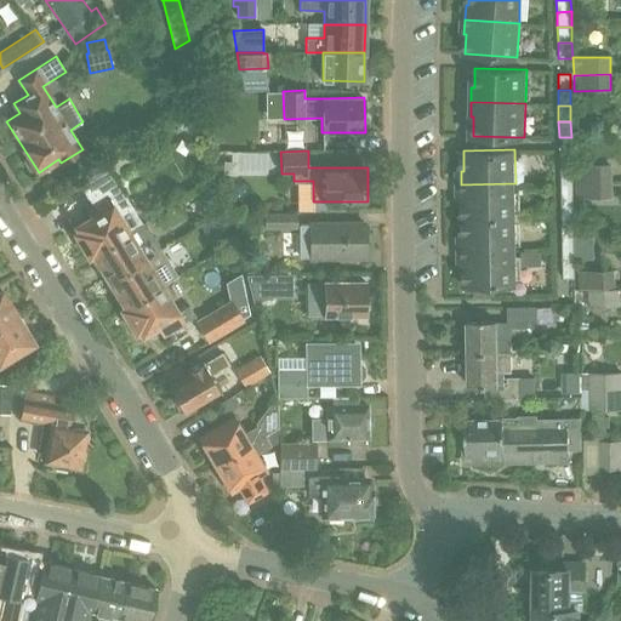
[(571,174),(571,159),(557,159),(558,174),(571,174)]
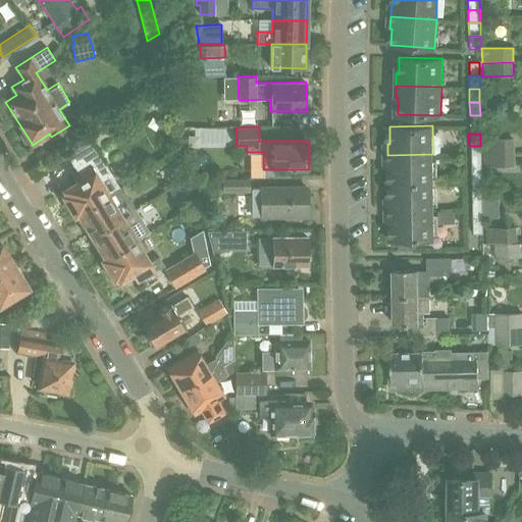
[(88,137),(64,151),(76,170),(71,173),(76,181),(63,190),(65,194),(62,196),(74,215),(77,213),(121,188),(121,187),(119,188),(88,137)]
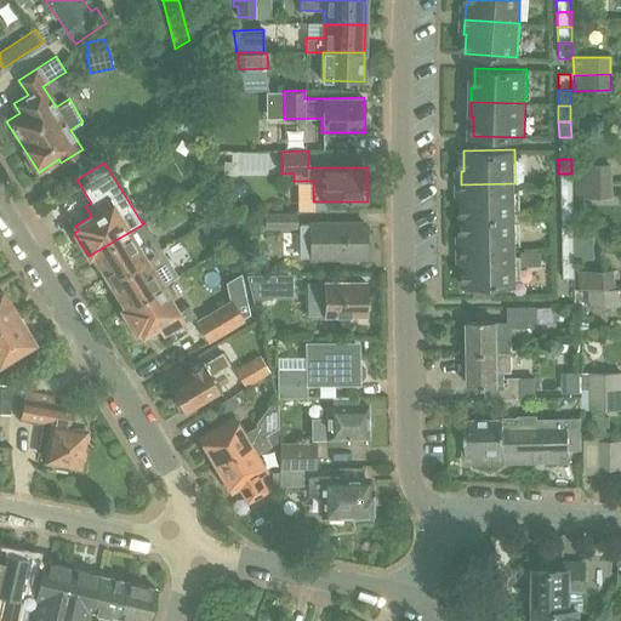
[(575,165),(576,182),(613,182),(613,164),(575,165)]
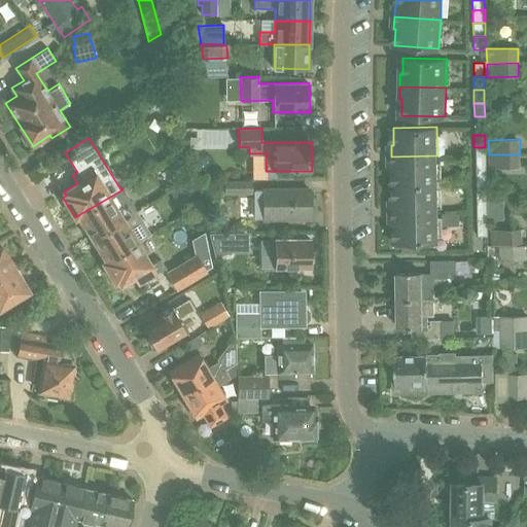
[(486,161),(485,147),(473,147),(473,161),(486,161)]
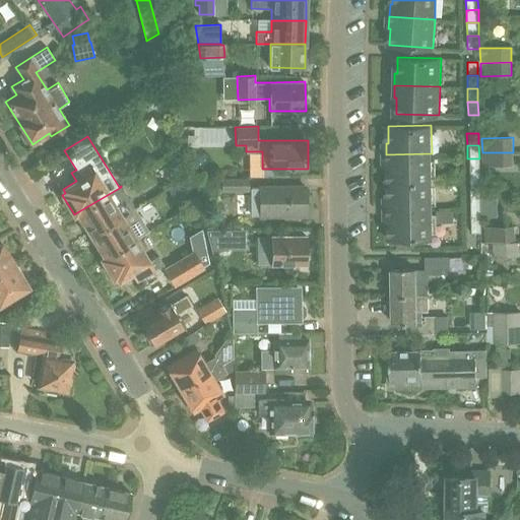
[(166,158),(173,171),(189,160),(182,148),(166,158)]
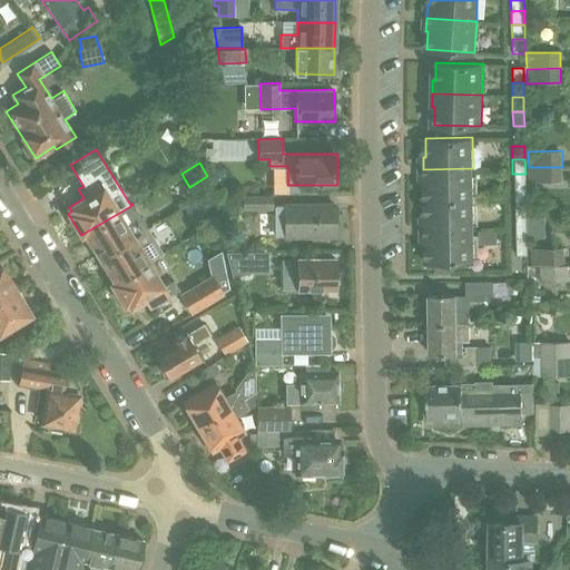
[(562,167),(529,167),(529,182),(562,182),(562,167)]
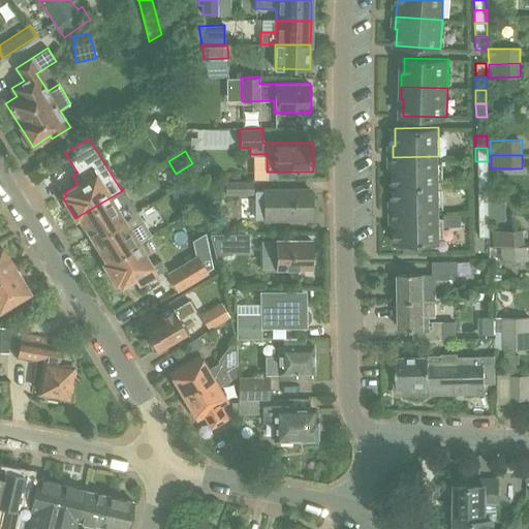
[(440,184),(439,156),(393,157),(393,169),(396,169),(396,186),(440,184)]
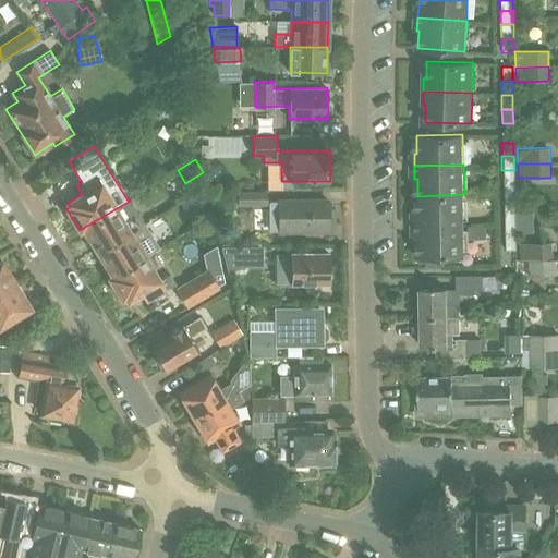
[(501,170),(502,184),(514,184),(514,170),(501,170)]
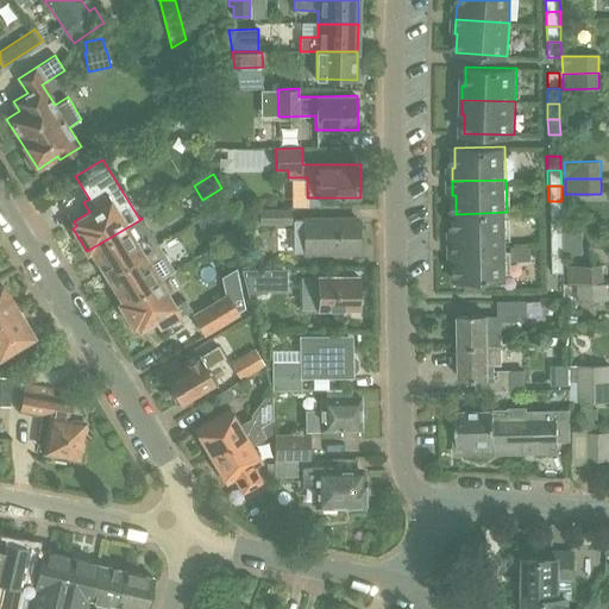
[(548,201),(548,217),(562,217),(562,201),(548,201)]
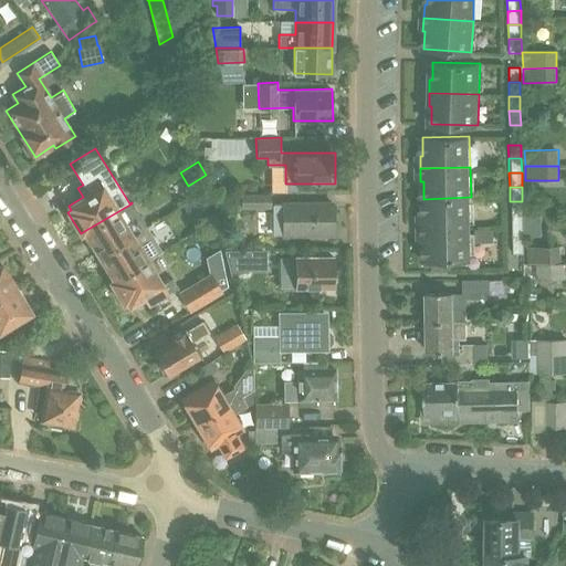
[(271,209),(272,192),(240,194),(241,209),(271,209)]
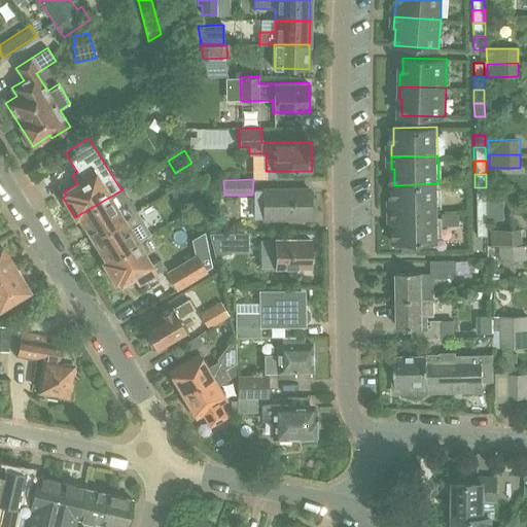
[(184,181),(170,190),(183,212),(198,202),(184,181)]
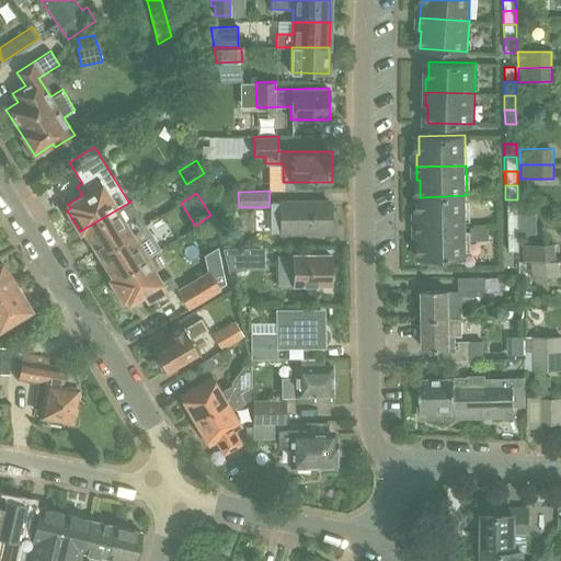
[(468,226),(467,195),(420,197),(421,214),(418,214),(419,227),(468,226)]
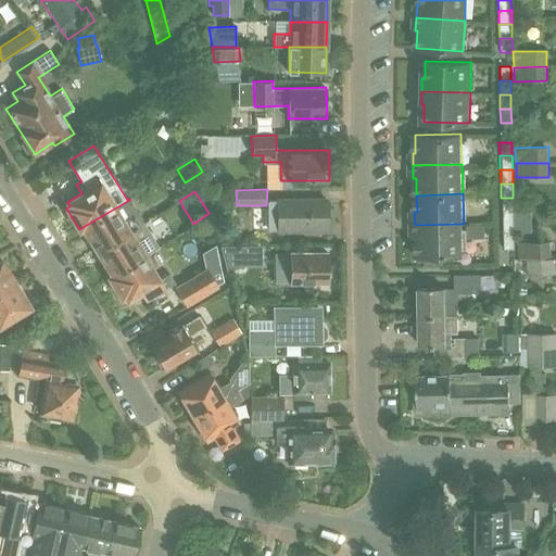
[(501,198),(501,212),(514,212),(513,198),(501,198)]
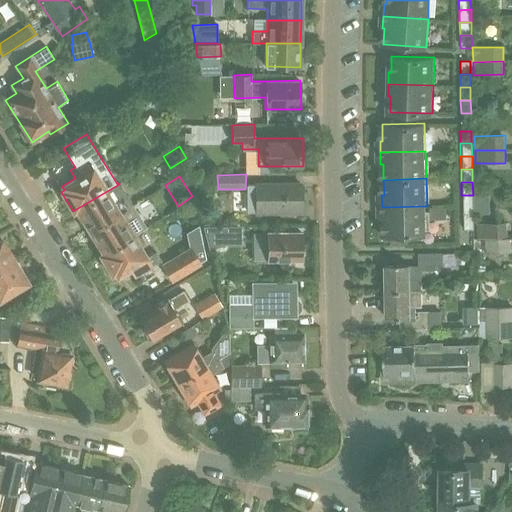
[(301,183),(255,184),(246,184),(246,211),(256,211),(256,213),(301,212),(301,183)]
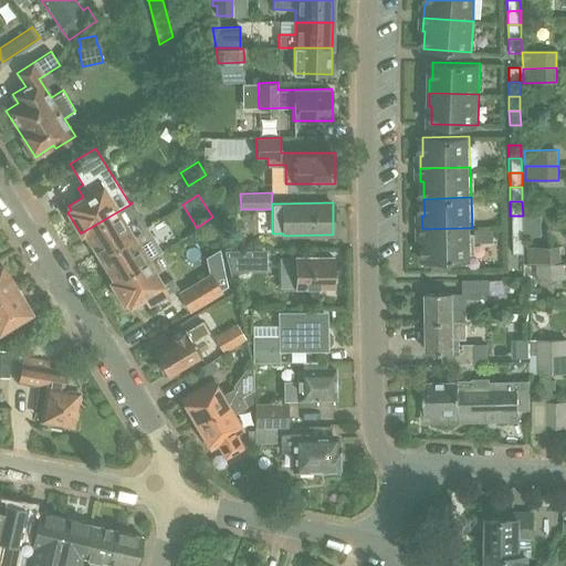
[(132,203),(84,231),(98,255),(147,227),(132,203)]
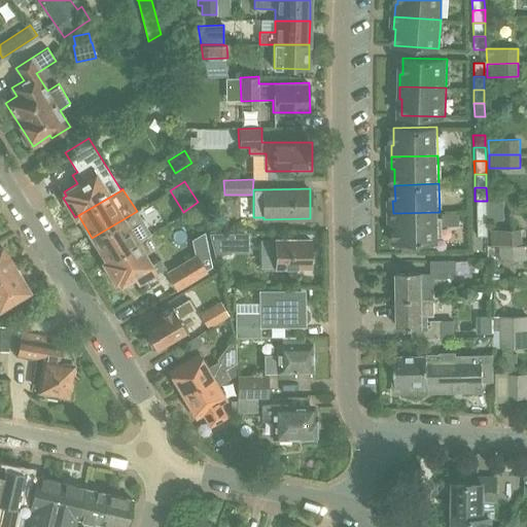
[(475,201),(476,214),(487,214),(487,201),(475,201)]
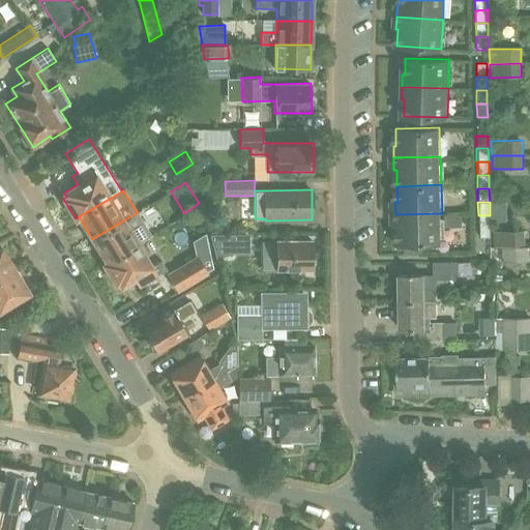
[(138,212),(92,239),(107,262),(137,244),(147,238),(138,224),(143,222),(138,212)]
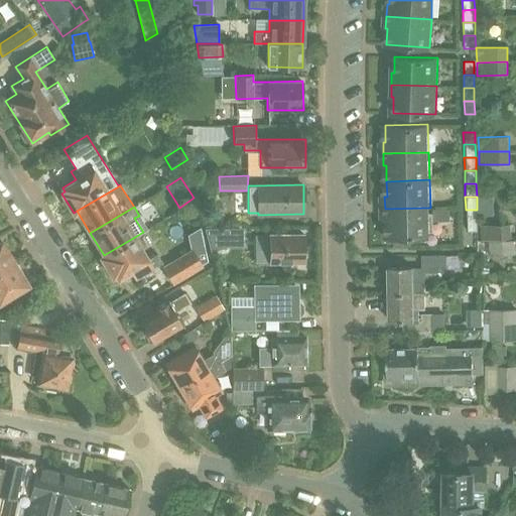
[(430,236),(430,208),(385,209),(385,221),(387,221),(388,237),(397,237),(398,245),(414,244),(414,236),(430,236)]
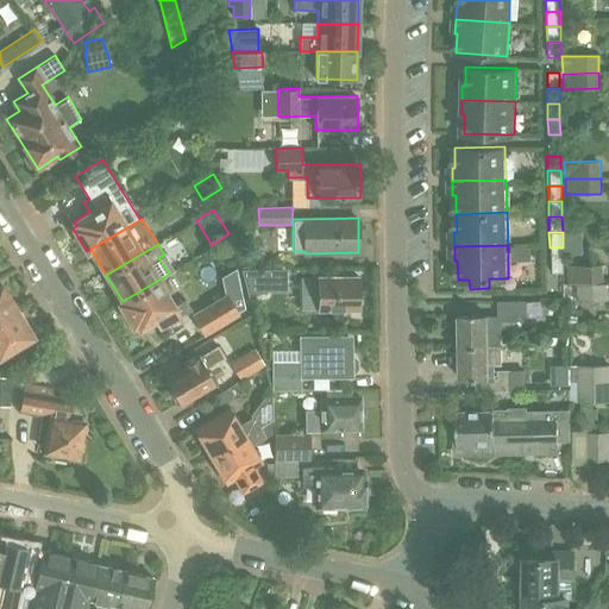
[(550,248),(550,263),(564,262),(563,248),(550,248)]
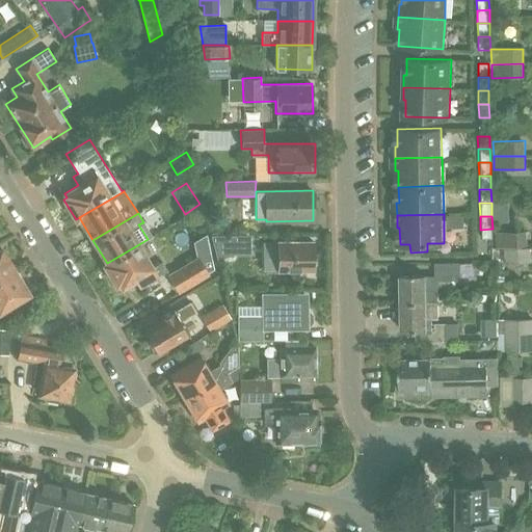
[(480,230),(480,243),(493,243),(493,229),(480,230)]
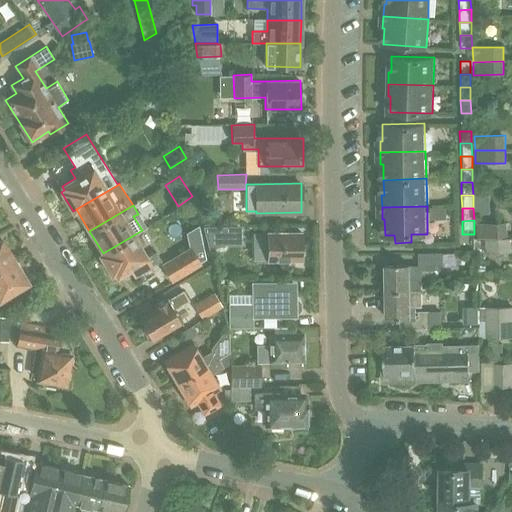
[(478,238),(478,242),(511,240),(511,237),(508,237),(508,223),(477,223),(477,238),(478,238)]
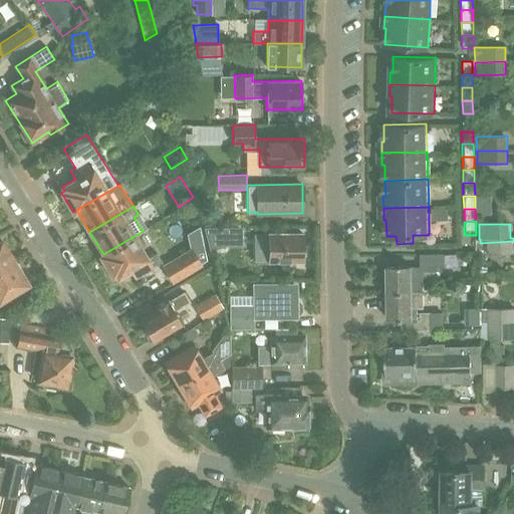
[(228,228),(228,245),(241,245),(241,228),(228,228)]
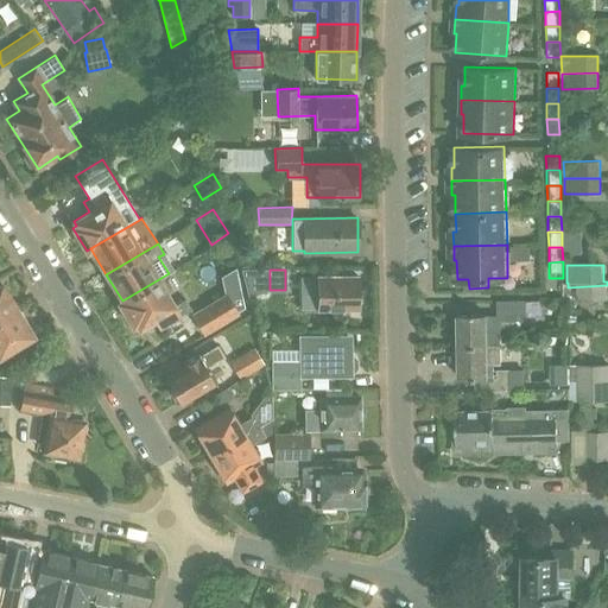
[(301,309),(358,309),(358,277),(301,278),(301,309)]
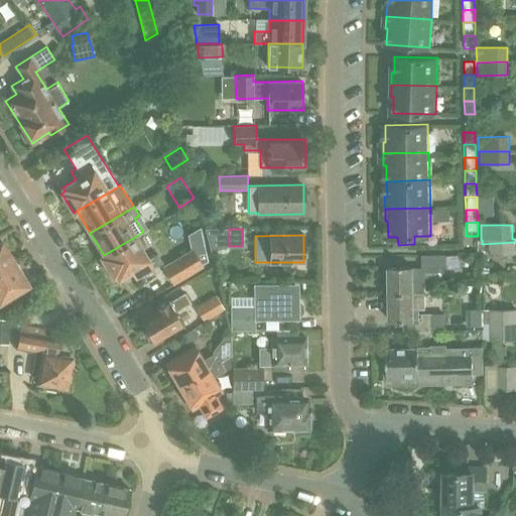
[(133,238),(104,255),(101,257),(113,276),(116,274),(118,278),(131,270),(136,279),(152,269),(152,268),(162,262),(157,254),(147,260),(133,238)]
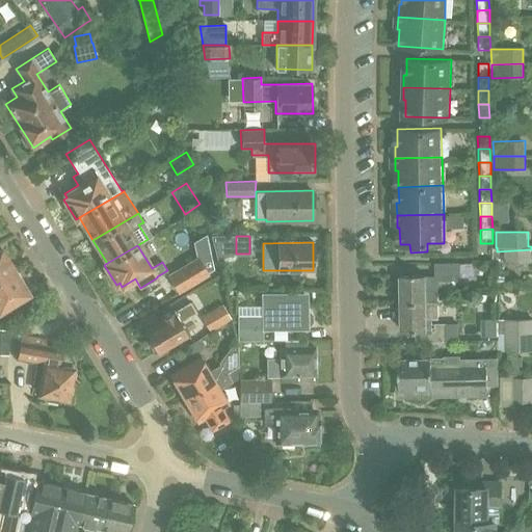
[(0,278),(14,270),(1,249),(0,249),(0,278)]
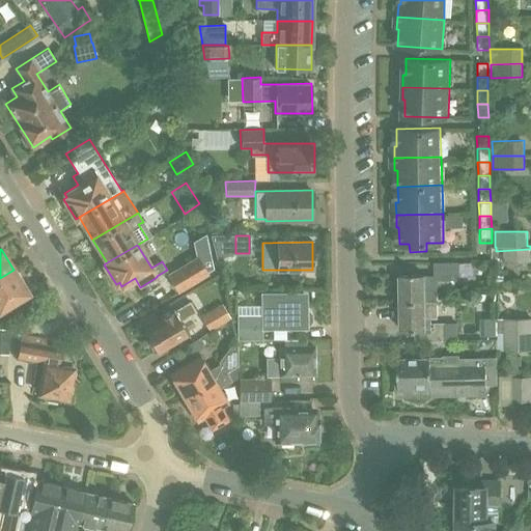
[(530,249),(496,251),(497,270),(504,270),(504,262),(530,261),(530,249)]
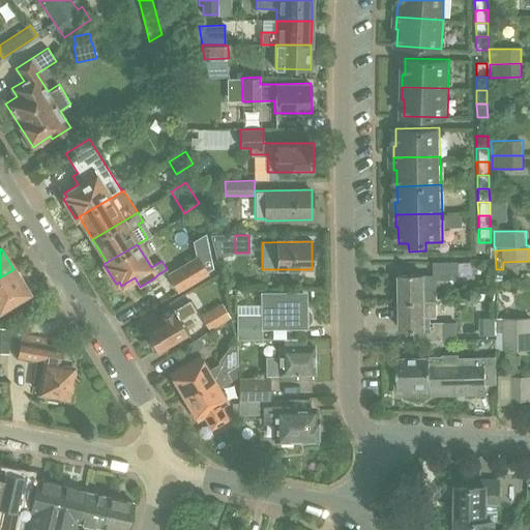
[(197,256),(168,273),(177,287),(199,274),(205,270),(197,256)]
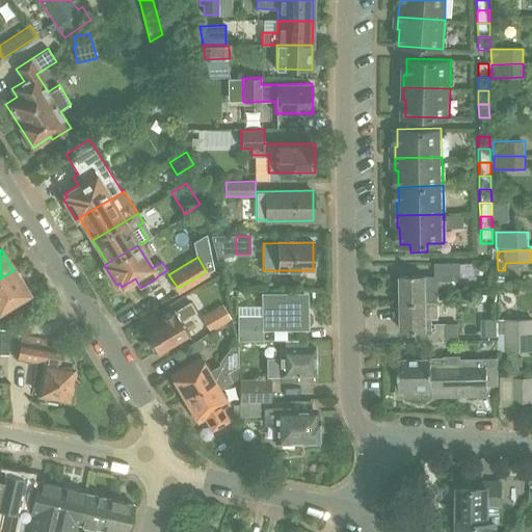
[(459,263),(439,263),(439,275),(459,275),(459,263)]
